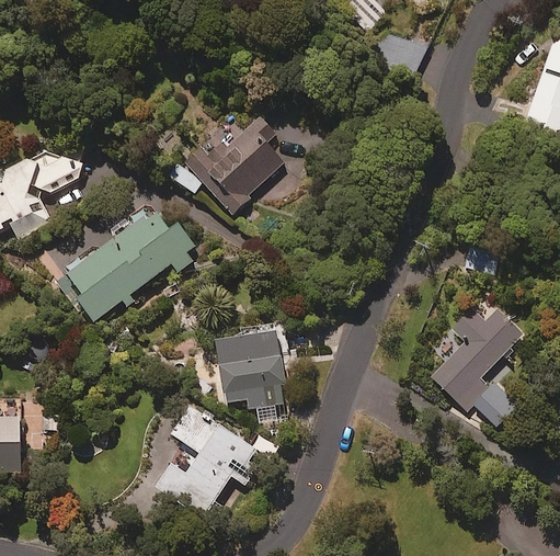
[(345,0),(370,25),(392,2),(390,0),(345,0)]
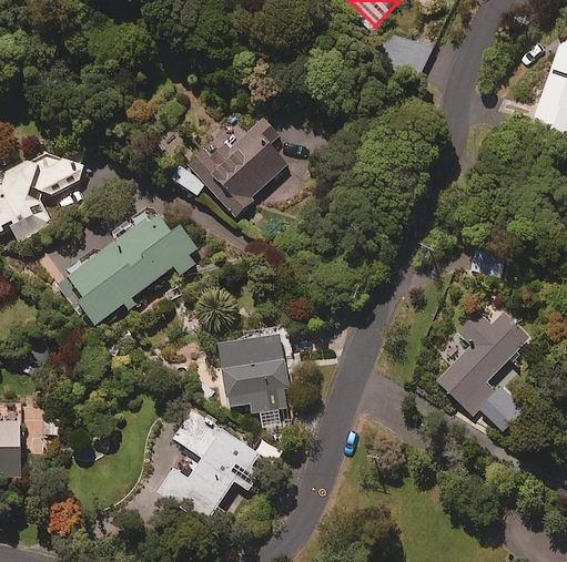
[(431,49),(391,33),(380,62),(419,77),(431,49)]
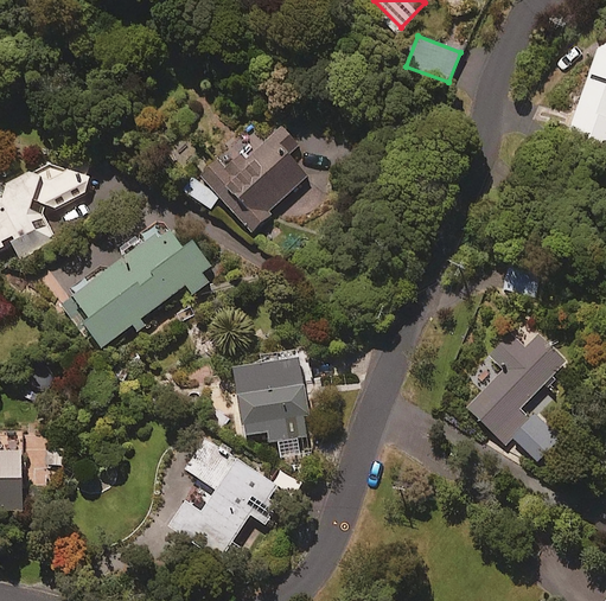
[(605,40),(597,49),(569,128),(605,142),(605,40)]
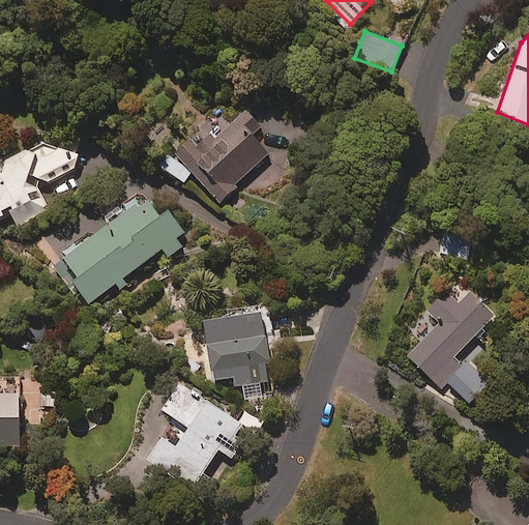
[(267,153),(253,138),(265,126),(243,104),(232,116),(217,100),(184,132),(192,140),(165,166),(181,182),(198,167),(218,188),(213,194),(218,200),(267,153)]
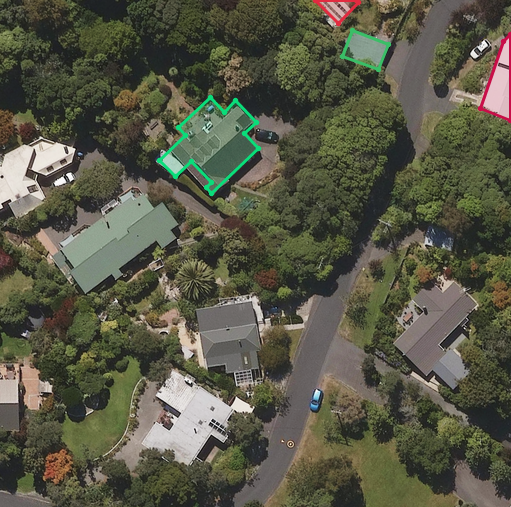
[(0,210),(9,205),(14,217),(47,201),(42,189),(36,178),(79,157),(64,126),(0,157),(0,210)]
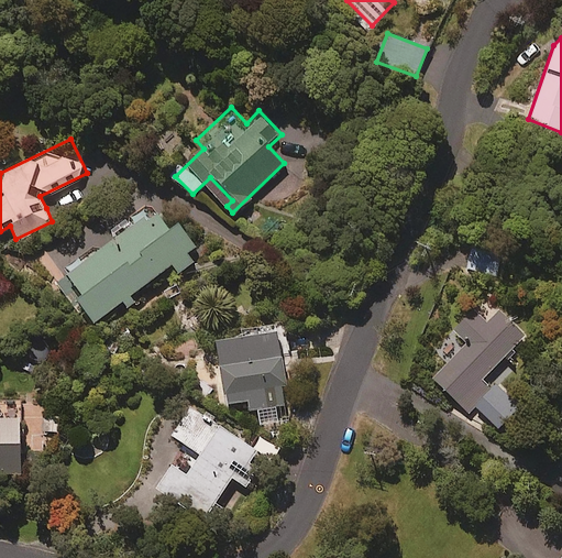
[(172,231),(158,211),(67,276),(80,296),(76,299),(92,323),(173,265),(178,273),(202,256),(180,225),(172,231)]
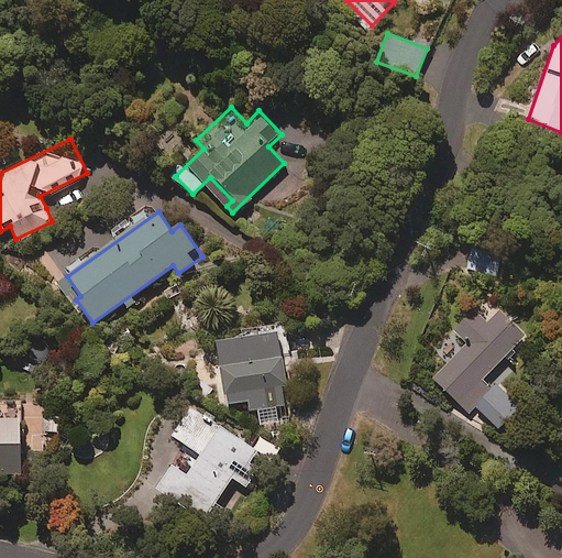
[(526,334),(498,308),(487,320),(475,309),(455,330),(467,342),(433,379),(469,411),(474,404),(498,427),(519,405),(486,375),(526,334)]
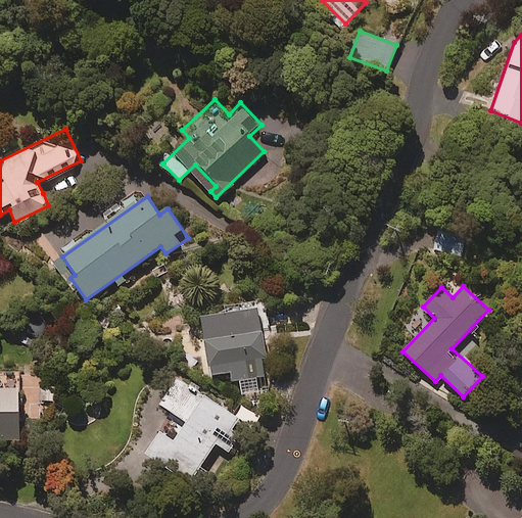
[(261,300),(229,304),(230,316),(202,319),(209,376),(230,374),(231,380),(239,379),(241,392),(257,390),(256,375),(269,373),(261,300)]
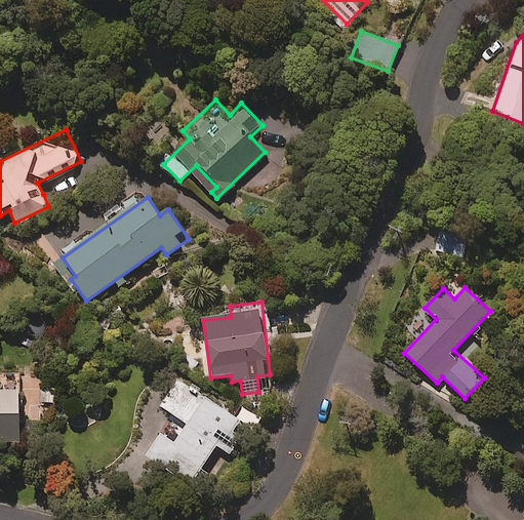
[(247,424),(178,380),(160,408),(173,416),(162,434),(148,456),(191,484),(215,445),(229,453),(247,424)]
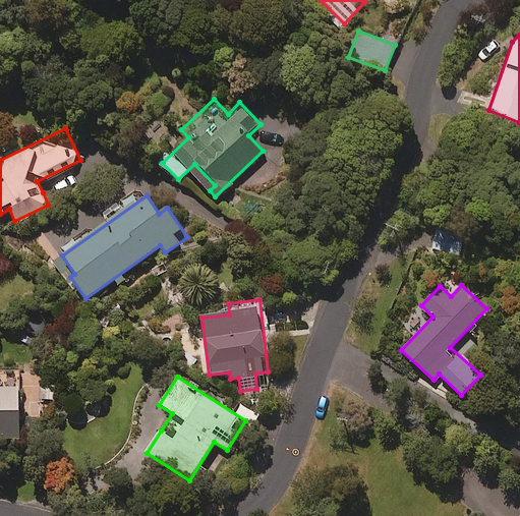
[(0,442),(20,442),(18,393),(0,393),(0,442)]
